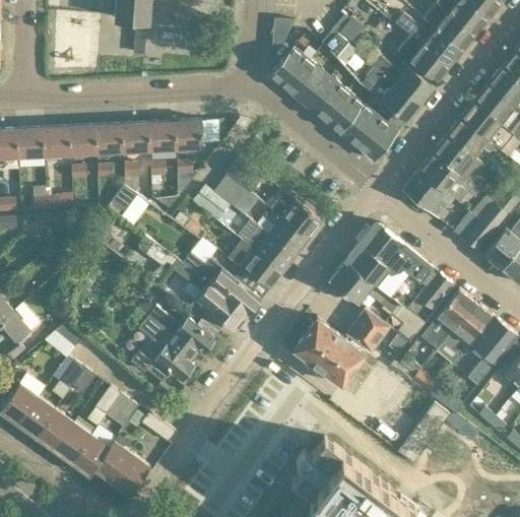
[(118,0),(117,19),(136,20),(133,54),(143,55),(146,21),(147,0),(118,0)]
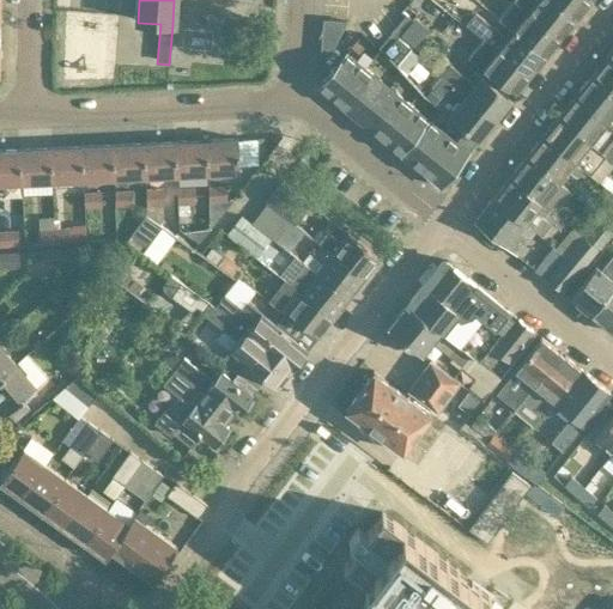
[(560,40),(576,20),(550,0),(516,0),(514,4),(532,17),(560,40)]
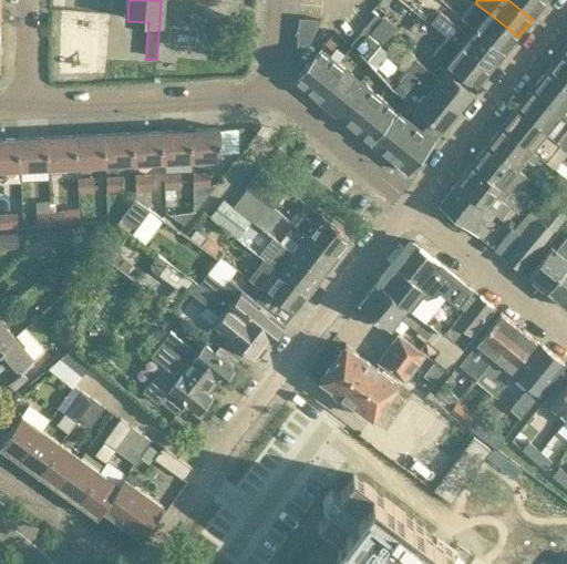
[(508,0),(533,19),(547,2),(544,0),(508,0)]
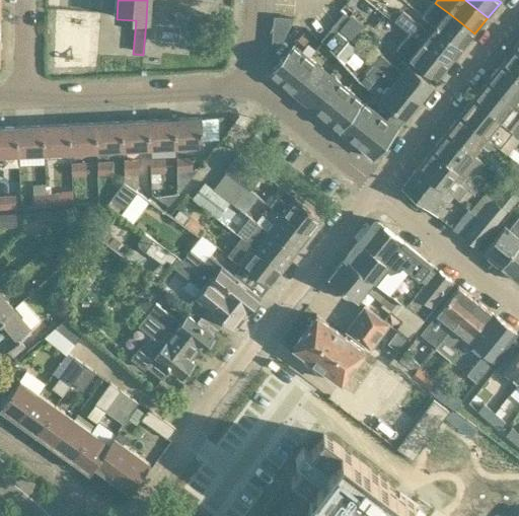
[(462,50),(474,33),(450,14),(435,3),(423,18),(434,28),(435,27),(462,50)]
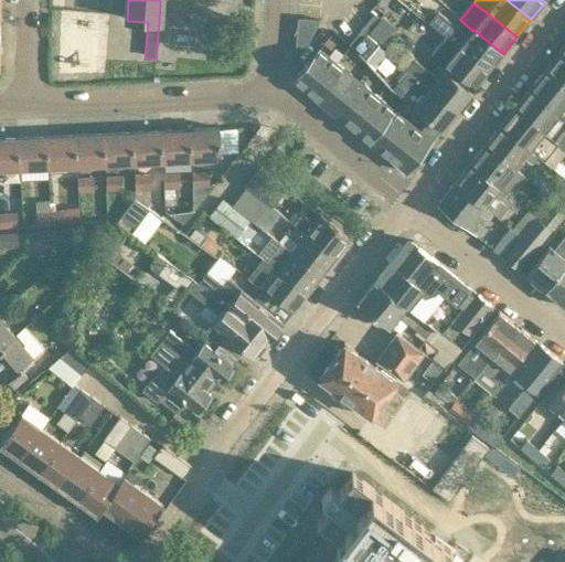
[(489,72),(503,54),(473,30),(472,31),(473,31),(468,39),(438,14),(430,24),(446,38),(489,72)]
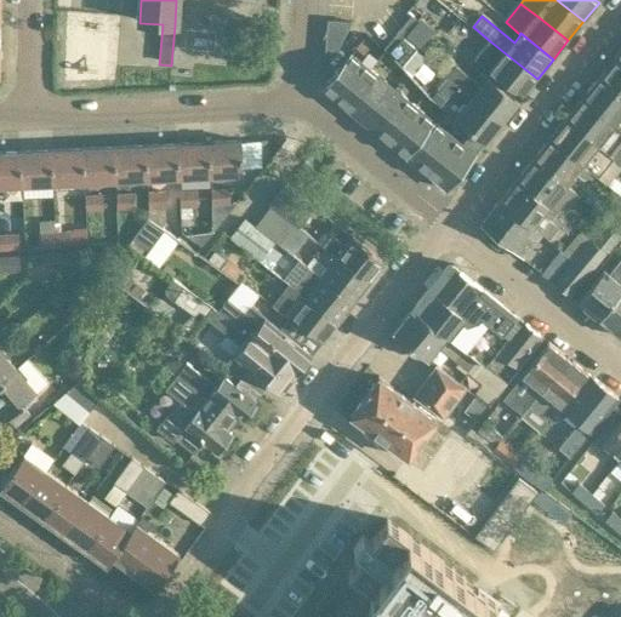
[(433,33),(419,22),(405,38),(420,50),(433,33)]
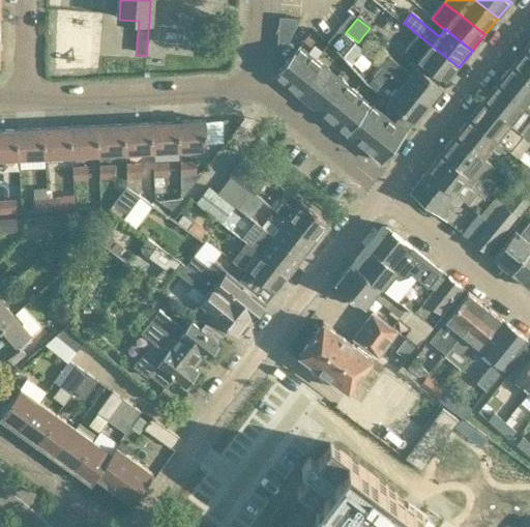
[(354,45),(339,32),(330,44),(343,58),(354,45)]
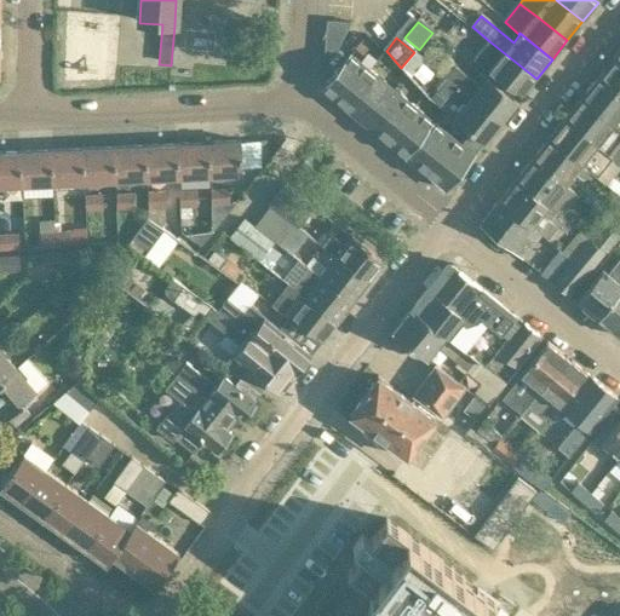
[(521,98),(537,79),(489,41),(474,61),(488,73),(501,84),(521,98)]
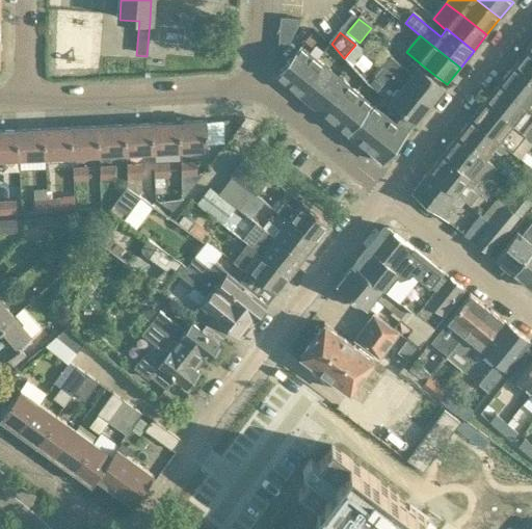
[(275,78),(382,164),(407,134),(396,126),(300,48),(275,78)]
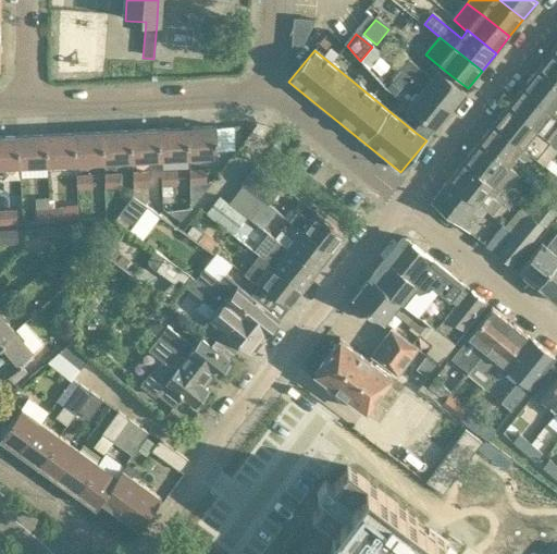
[(556,53),(554,51),(539,70),(556,85),(556,53)]
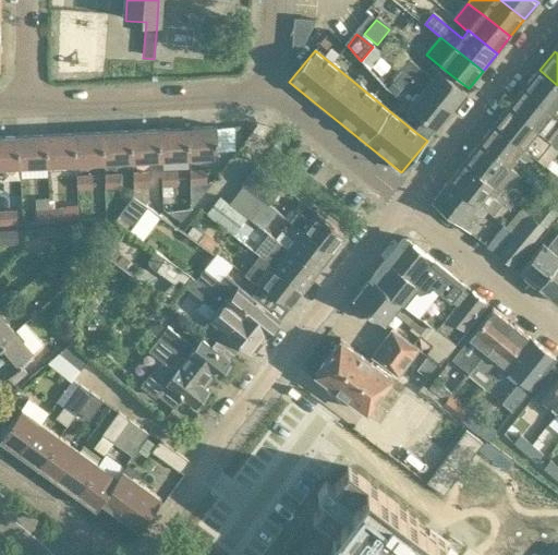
[(465,93),(448,79),(438,71),(433,79),(410,60),(401,70),(450,111),(465,93)]
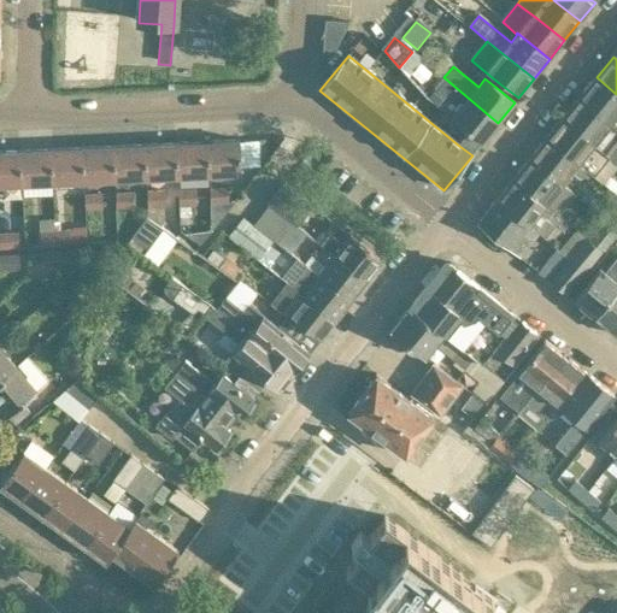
[(498,123),(444,77),(435,89),(446,98),(438,107),(454,122),(469,134),(481,143),(498,123)]
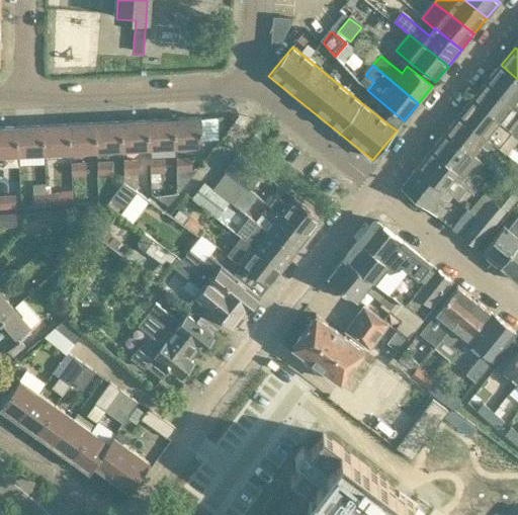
[(517,79),(501,65),(487,82),(517,107),(517,79)]
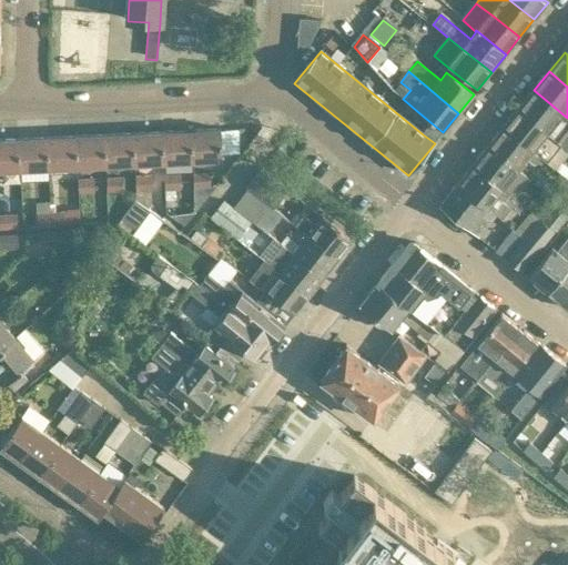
[(567,135),(567,118),(534,90),(518,109),(547,132),(546,134),(560,147),(567,135)]
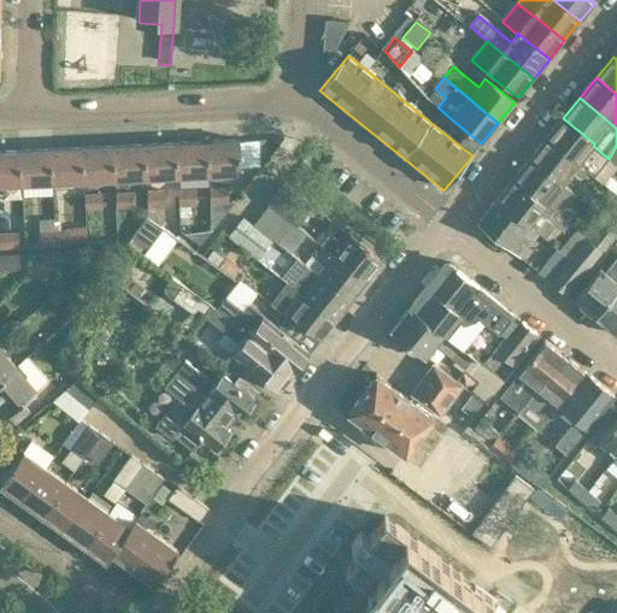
[(594,143),(563,118),(547,139),(595,178),(611,160),(609,159),(593,146),(594,143)]
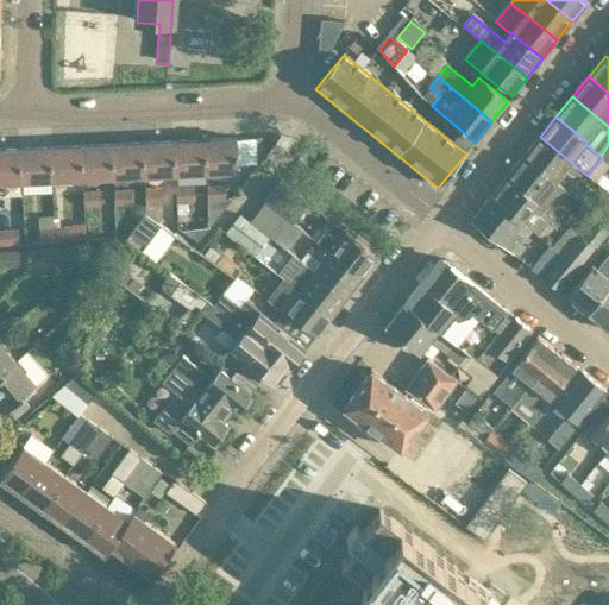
[(463,132),(453,144),(466,153),(475,142),(463,132)]
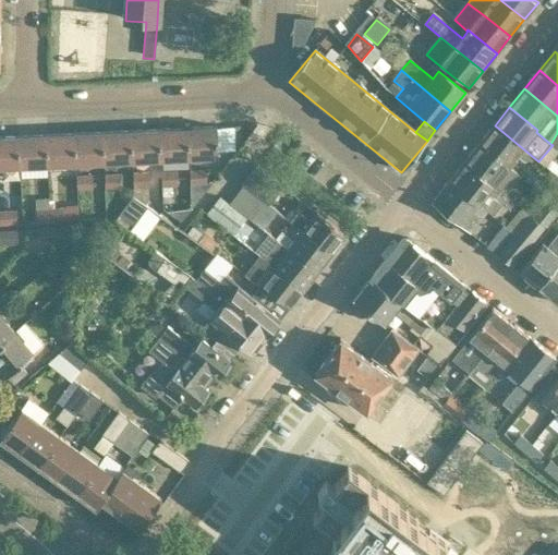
[(495,125),(480,144),(510,169),(519,158),(525,164),(528,165),(530,163),(534,167),(538,161),(495,125)]
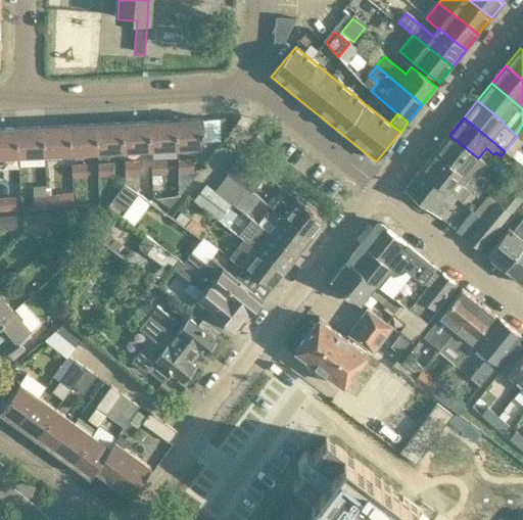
[(204,149),(203,122),(203,121),(177,122),(178,150),(204,149)]
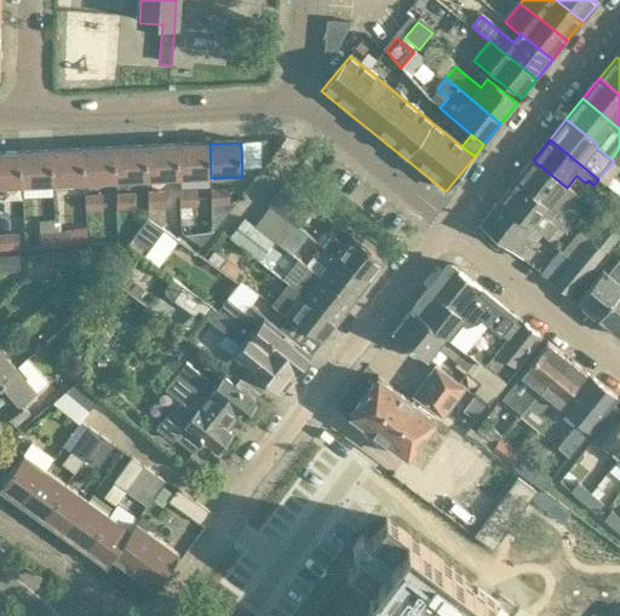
[(210,144),(177,147),(179,179),(211,178),(210,144)]
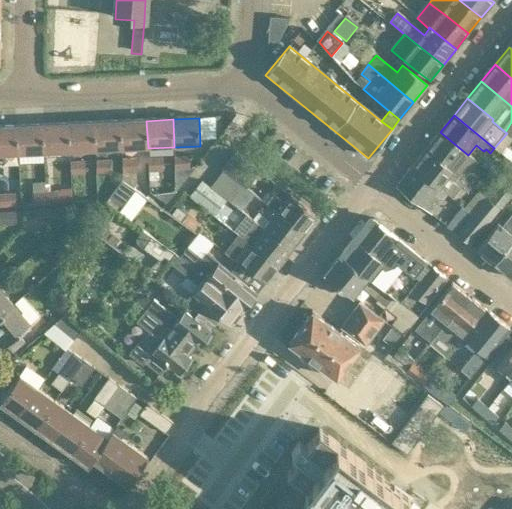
[(146,121),(120,122),(122,149),(148,148),(146,121)]
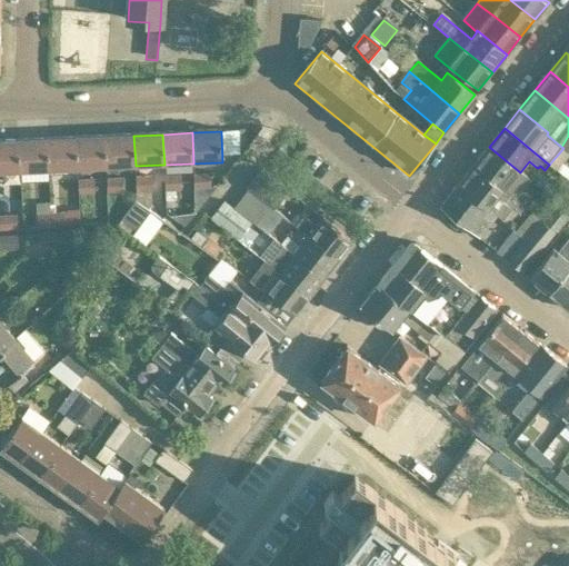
[(133,136),(105,137),(107,168),(136,166),(133,136)]
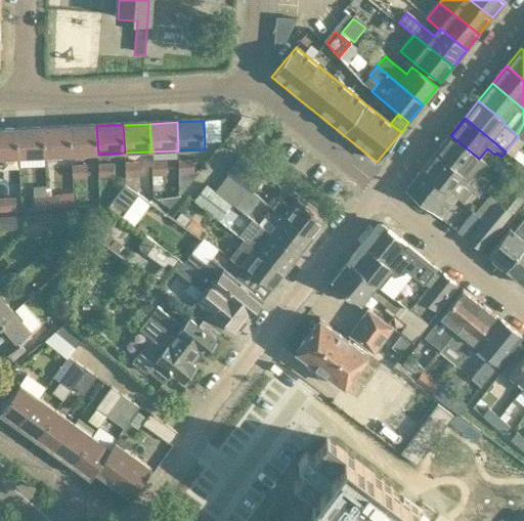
[(96,126),(70,127),(72,156),(98,155),(96,126)]
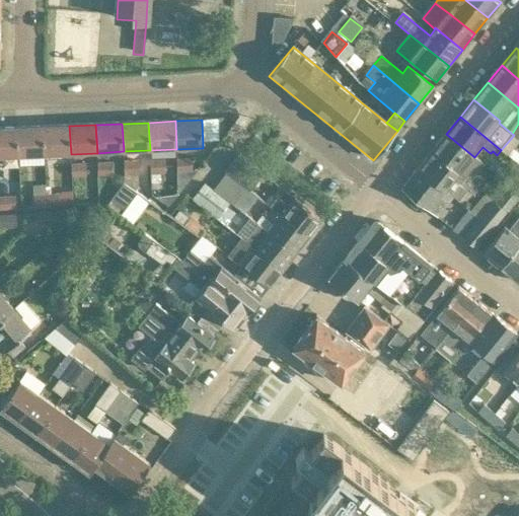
[(69,126),(43,128),(44,155),(71,154),(69,126)]
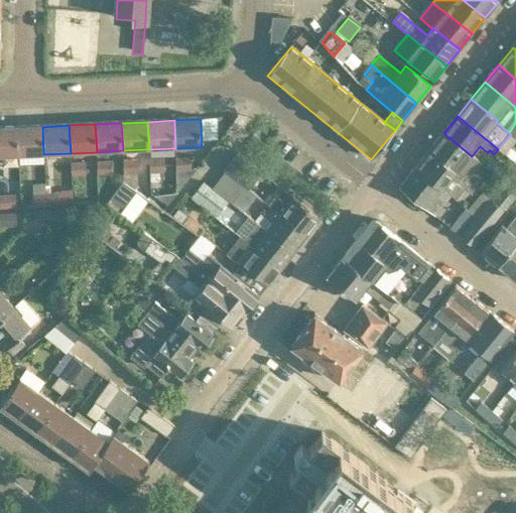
[(42,127),(16,128),(17,155),(43,154),(42,127)]
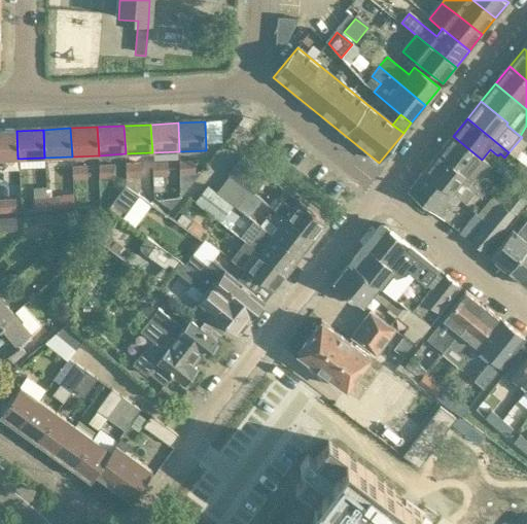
[(16,131),(0,131),(0,160),(18,159),(16,131)]
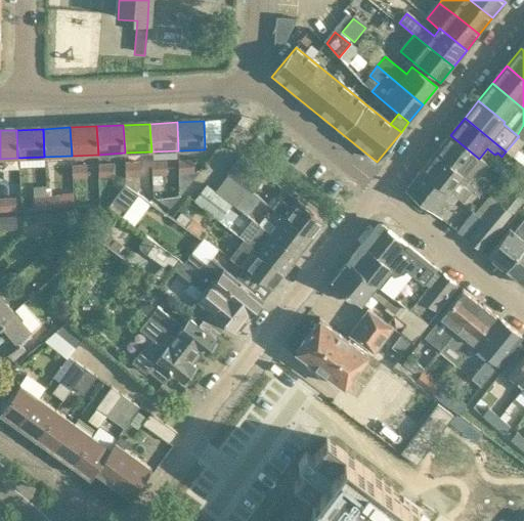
[(479,159),(450,135),(436,153),(476,185),(490,168),(479,159)]
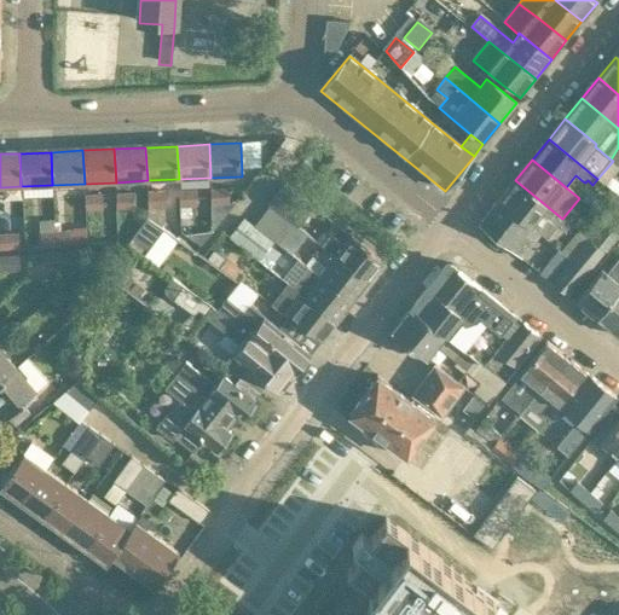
[(561,233),(568,225),(562,219),(515,180),(498,201),(547,239),(556,228),(561,233)]
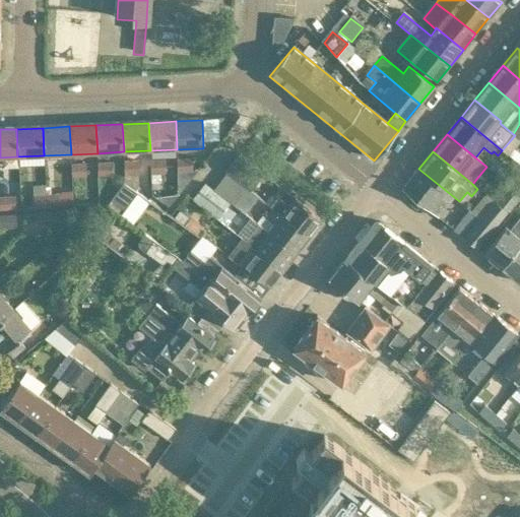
[(263,176),(239,156),(225,174),(226,175),(246,190),(249,193),(250,193),(263,176)]
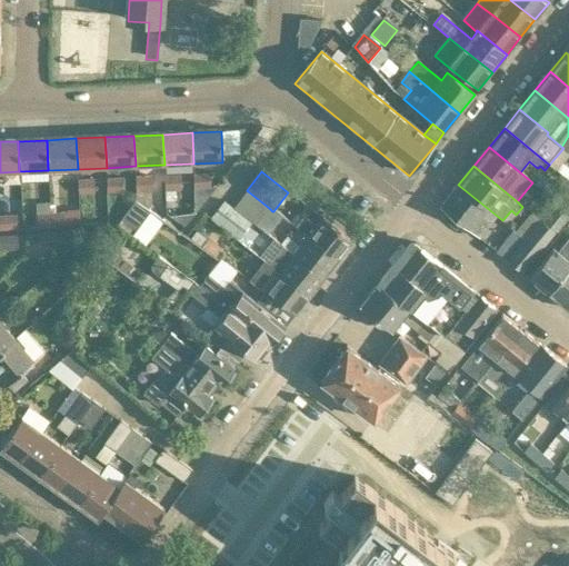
[(209,176),(192,176),(195,215),(217,188),(209,188),(209,176)]
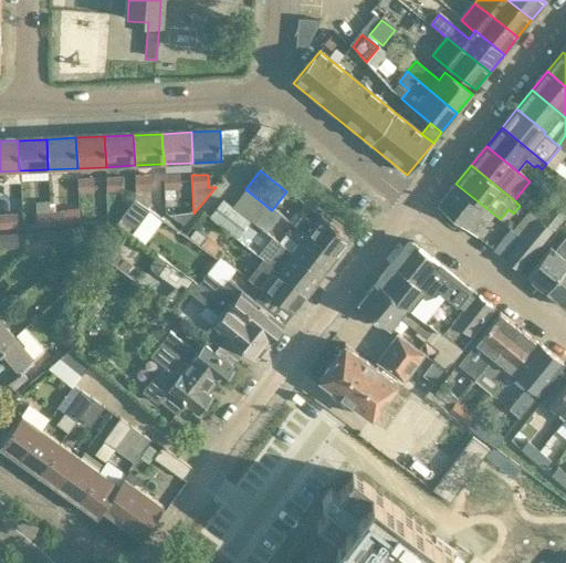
[(179,176),(163,176),(164,200),(176,200),(175,190),(180,190),(179,176)]
